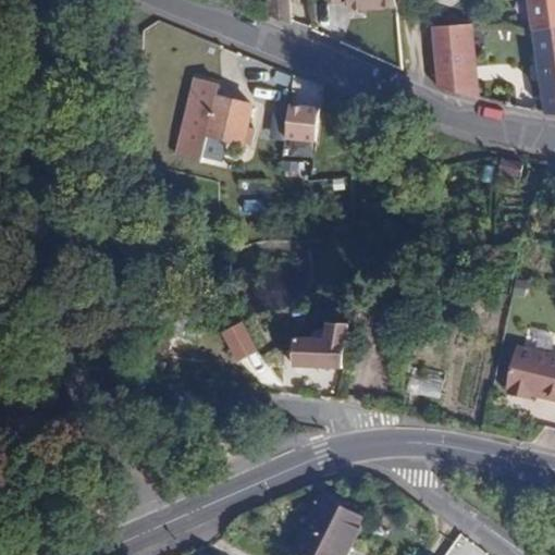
[(263,0),(264,13),(287,23),(285,0),(263,0)]
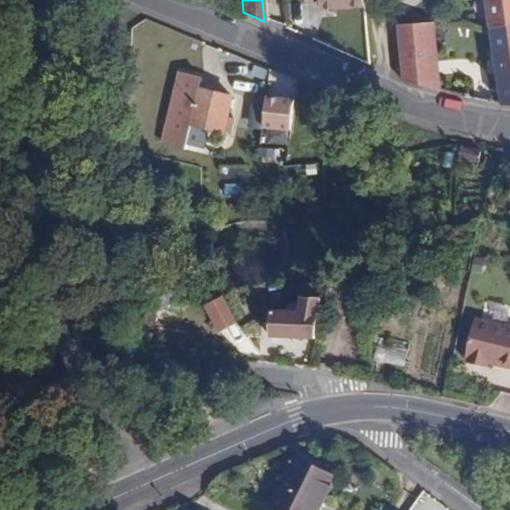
[(316,9),(360,6),(359,0),(300,0),(301,3),(316,2),(316,9)]
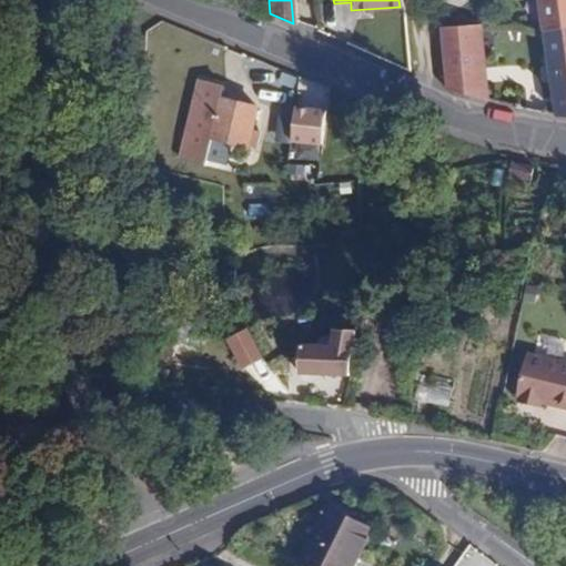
[(565,29),(565,0),(534,0),(539,32),(565,29)]
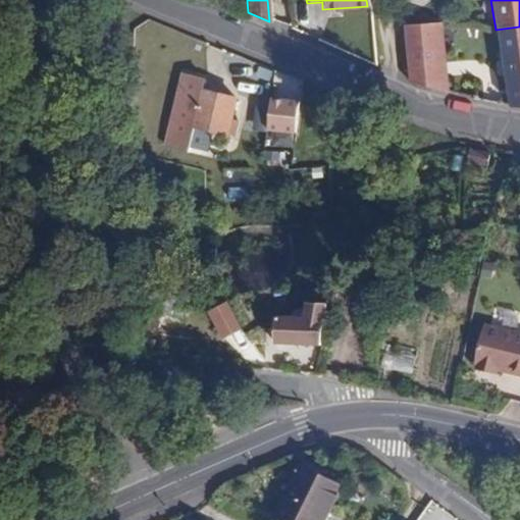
[(402,23),(407,80),(451,95),(444,20),(402,23)]
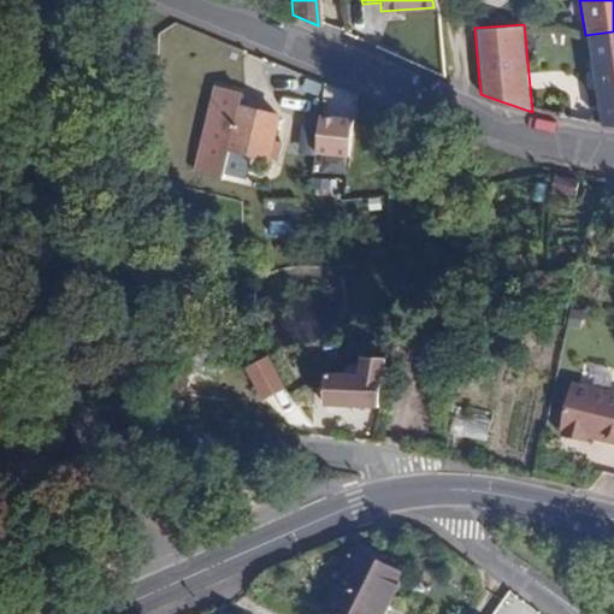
[(613,130),(613,31),(585,35),(598,130),(613,130)]
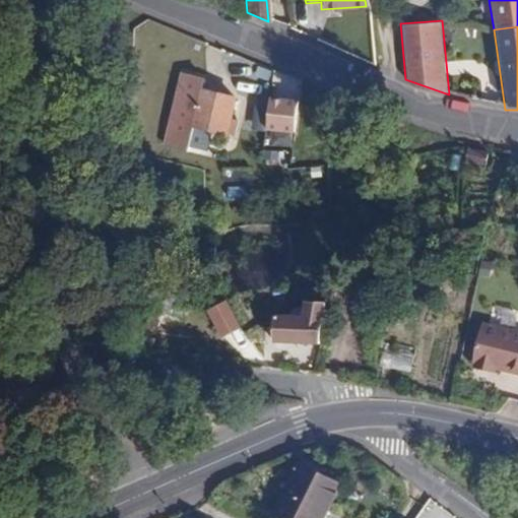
[(164,142),(185,149),(192,125),(224,133),(233,98),(200,89),(202,79),(181,74),(164,142)]
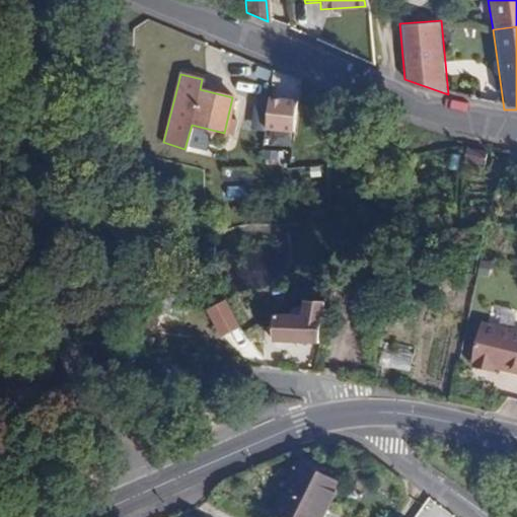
[(301,97),(270,95),(267,134),(298,136),(301,97)]
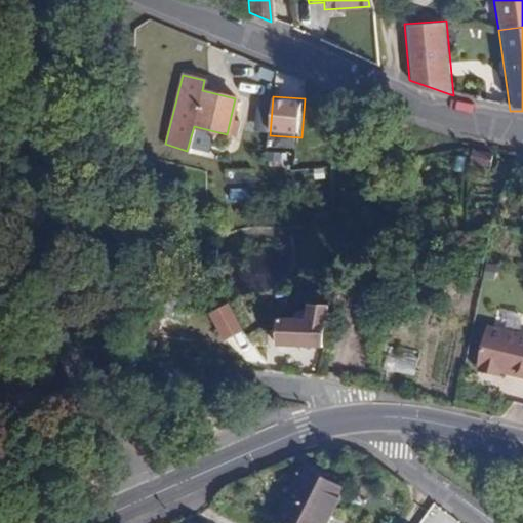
[(516,162),(506,166),(509,176),(519,171),(516,162)]
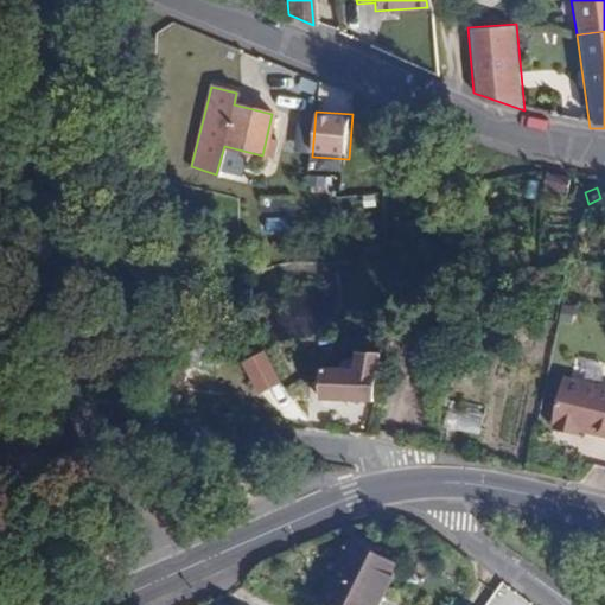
[(380,411),(384,358),(360,356),(358,371),(323,369),(320,406),(380,411)]
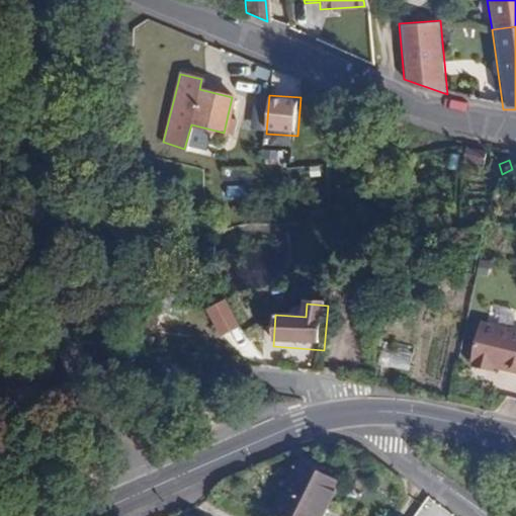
[(515,328),(479,319),(468,356),(470,357),(468,361),(490,368),(492,361),(503,363),(502,365),(515,368),(515,328)]
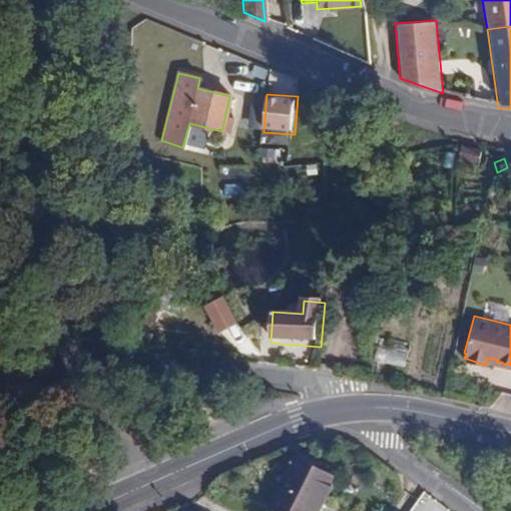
[(407,348),(383,345),(381,363),(405,366),(407,348)]
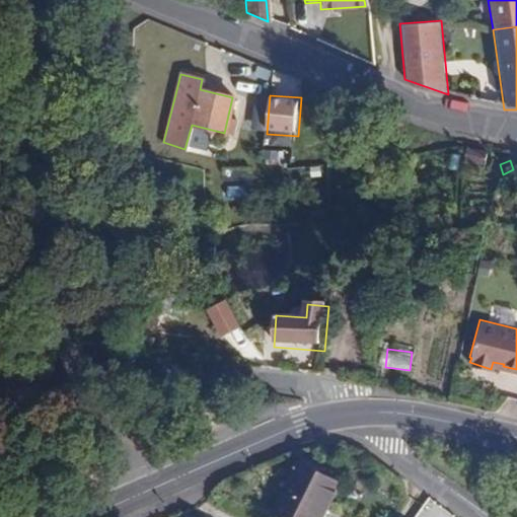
[(298,457),(269,513),(277,516),(330,516),(341,499),(330,493),(337,482),(314,470),(315,465),(298,457)]
